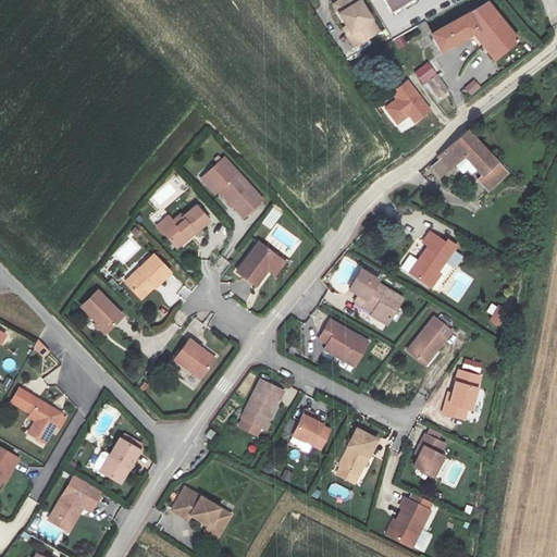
[(359,0),(339,0),(333,4),(349,29),(346,32),(356,47),(380,32),(359,0)]
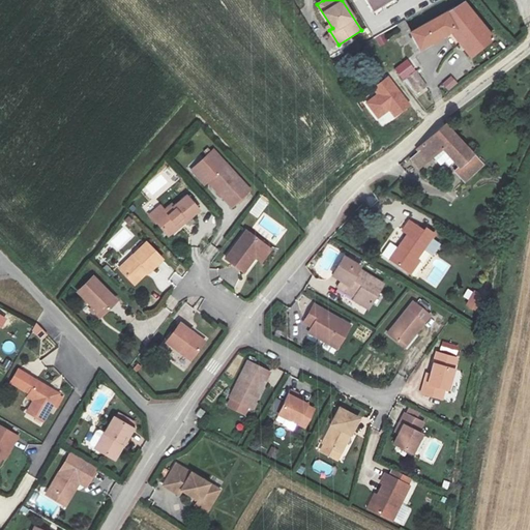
[(366,0),(374,11),(392,0),(366,0)]
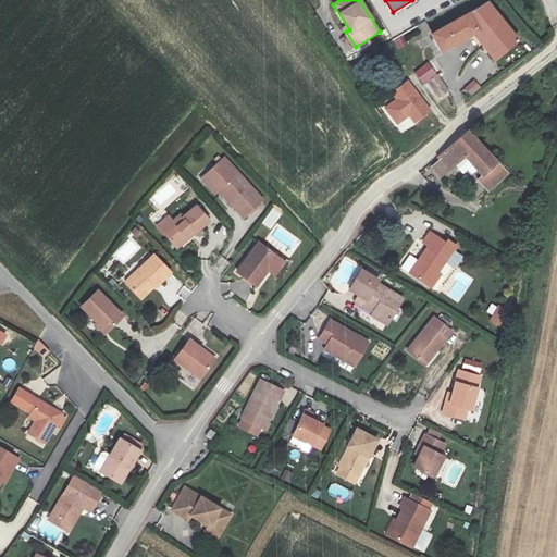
[(496,59),(520,41),(490,2),(434,33),(433,34),(444,51),(477,33),(496,59)]
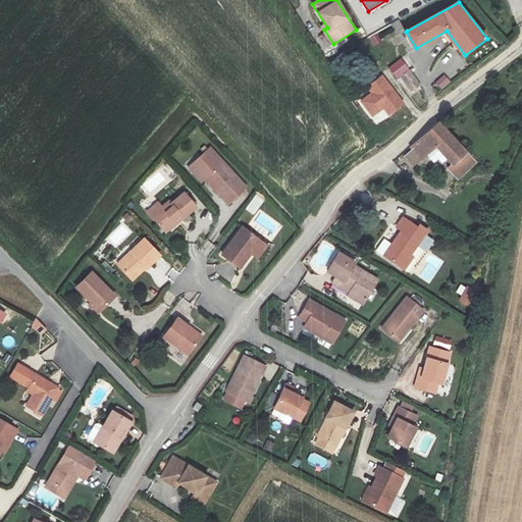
[(400,20),(392,22),(396,36),(404,33),(400,20)]
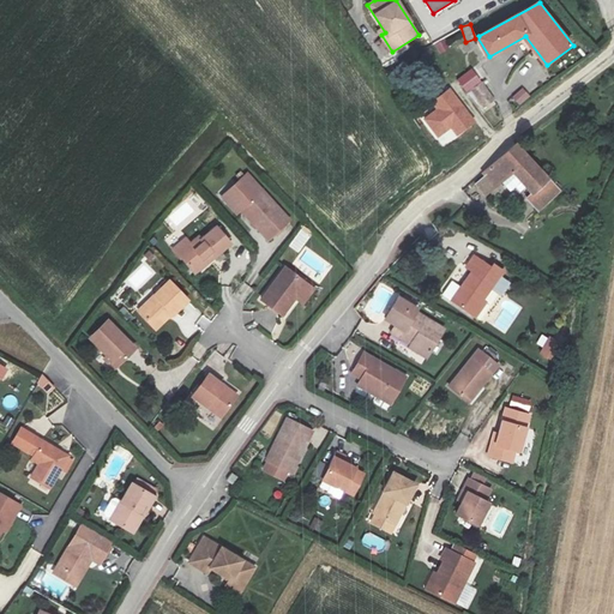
[(434,44),(439,54),(450,49),(444,38),(434,44)]
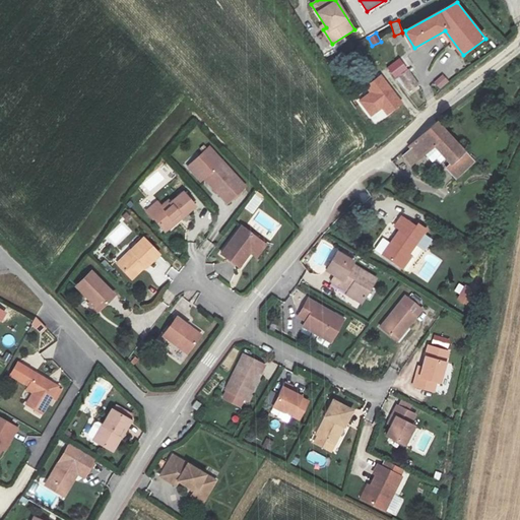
[(399,77),(408,70),(401,58),(387,69),(395,80),(399,77)]
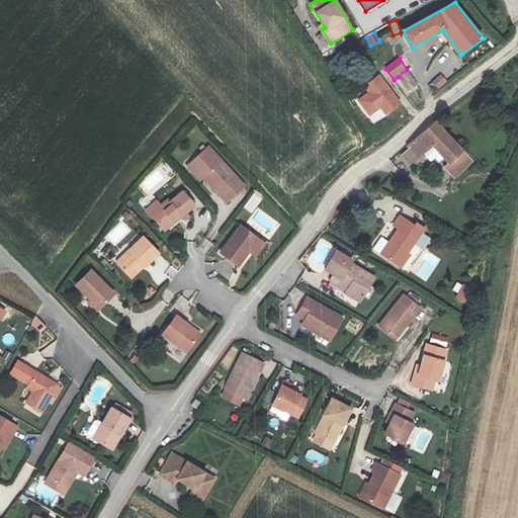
[(407,70),(398,77),(408,93),(417,86),(407,70)]
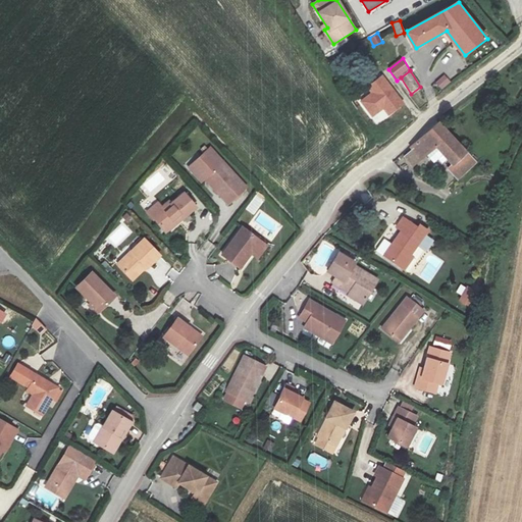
[(444,74),(434,84),(440,91),(451,83),(444,74)]
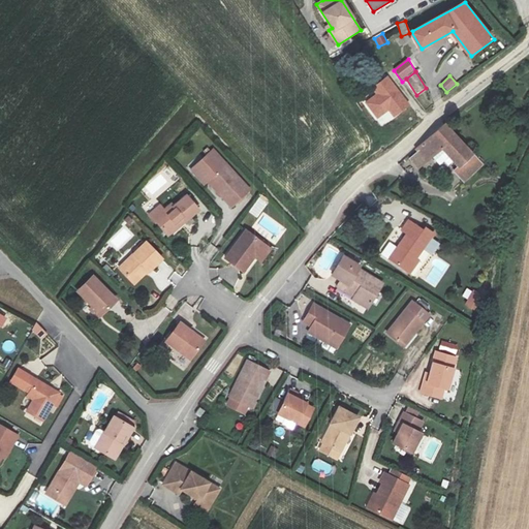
[(389,78),(371,89),(375,96),(365,103),(376,121),(386,113),(393,121),(409,107),(389,78)]
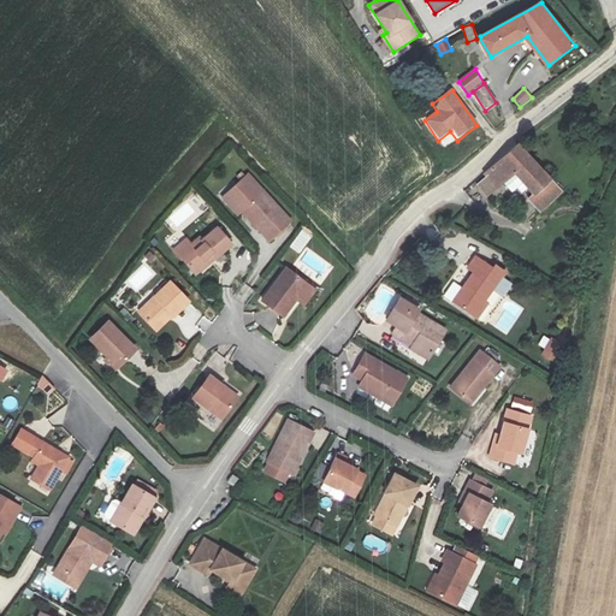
[(532,197),(546,179),(513,147),(508,152),(481,178),(493,189),(505,176),(532,197)]
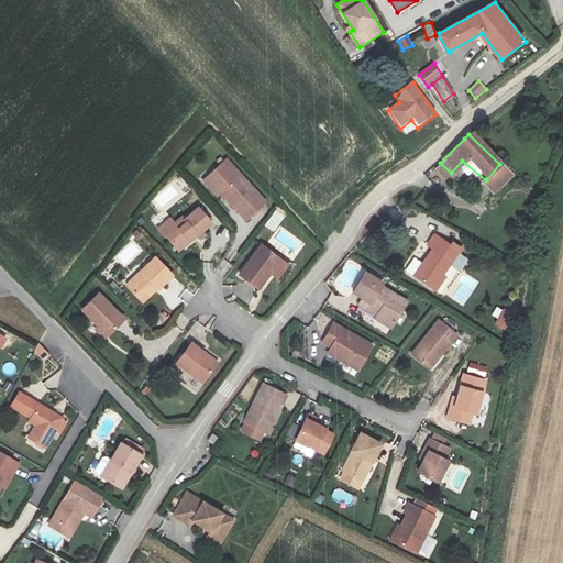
[(221,191),(246,220),(266,201),(227,159),(203,180),(218,196),(221,191)]
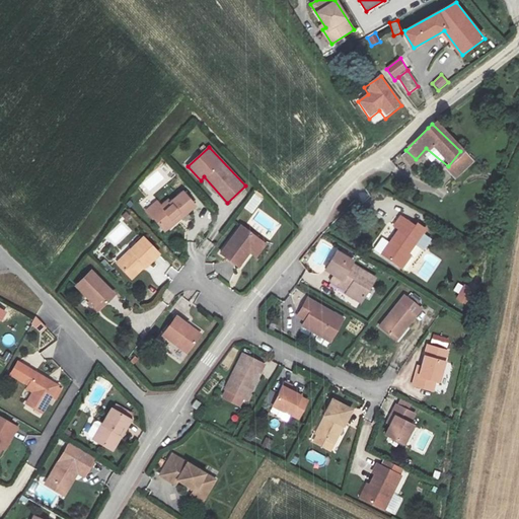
[(460,151),(448,166),(445,170),(455,177),(468,159),(460,151)]
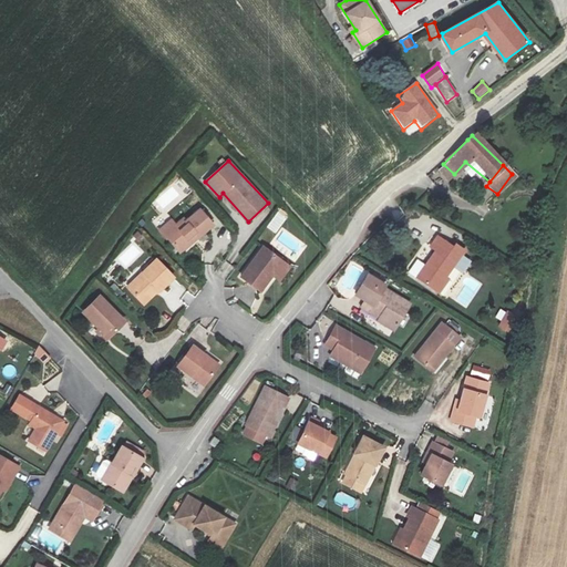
[(171,219),(162,227),(183,251),(193,243),(189,239),(194,235),(197,239),(214,224),(200,209),(187,222),(185,219),(177,226),(171,219)]
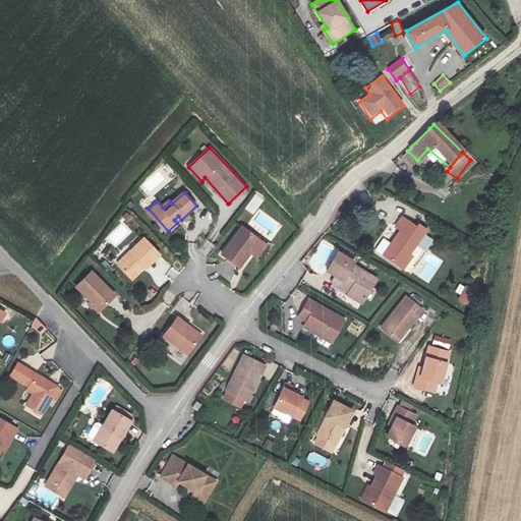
[(427,227),(403,214),(397,224),(401,227),(383,252),(404,268),(412,255),(410,253),(427,227)]
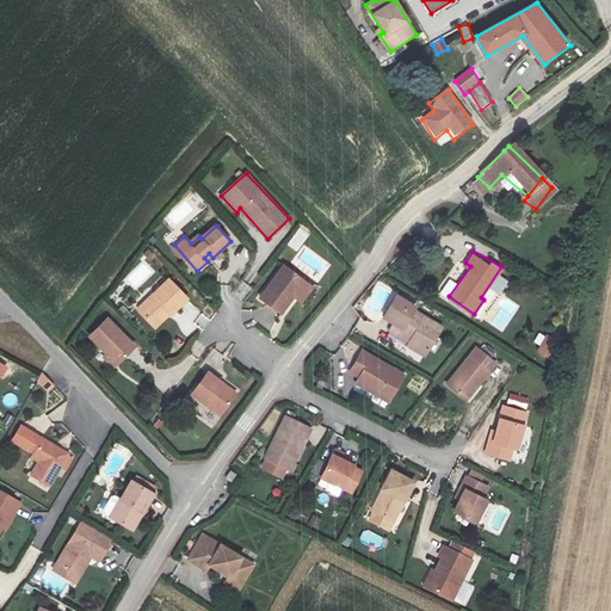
[(313,289),(284,267),(261,297),(282,312),(292,296),(302,303),(313,289)]
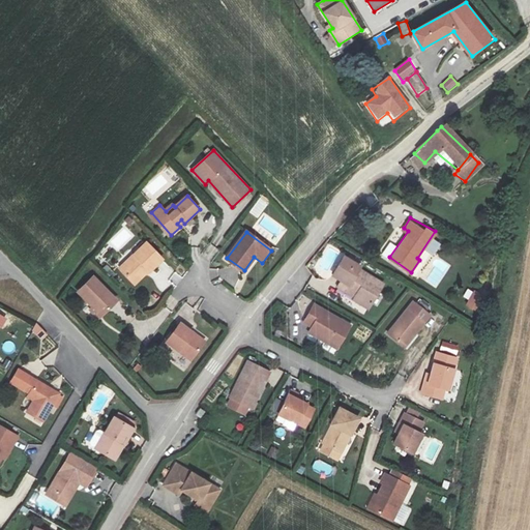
[(137,257),(122,270),(135,284),(148,270),(150,271),(163,259),(146,242),(135,254),(137,257)]
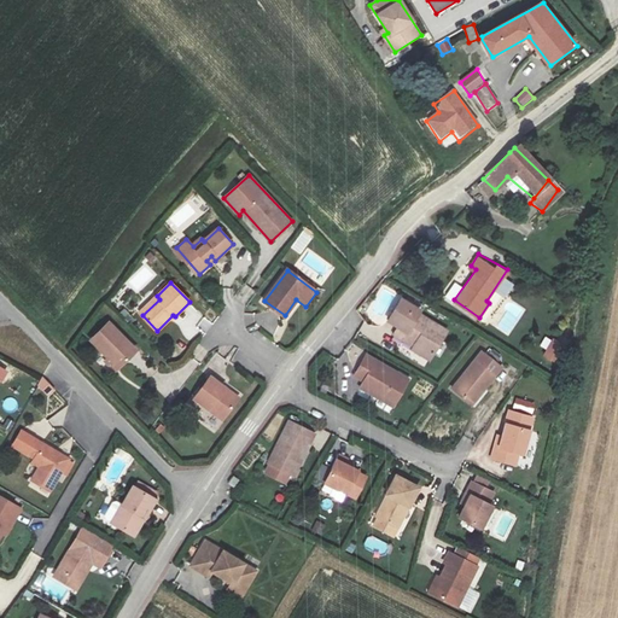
[(233,296),(245,304),(255,291),(244,283),(233,296)]
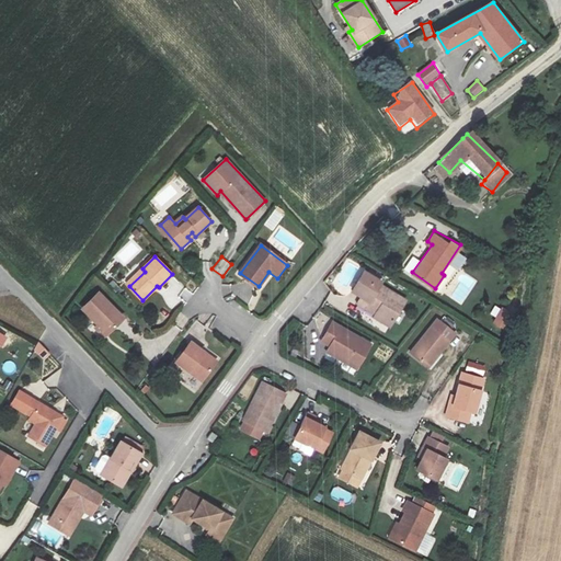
[(380,281),(364,271),(352,290),(362,296),(357,301),(375,312),(374,315),(391,325),(405,301),(378,285),(380,281)]
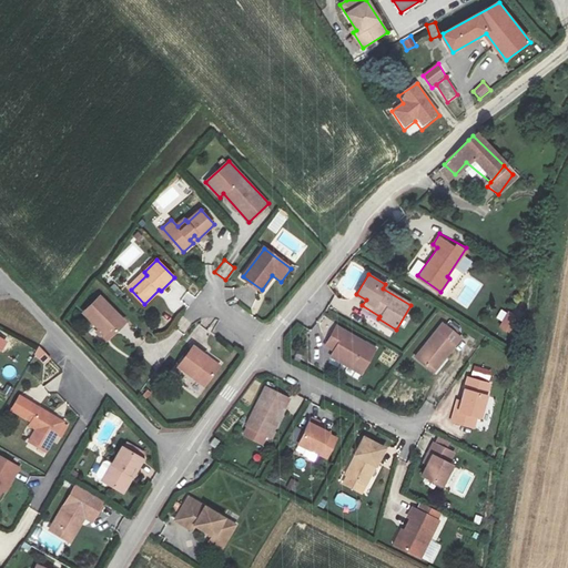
[(99,296),(83,313),(109,338),(125,322),(99,296)]
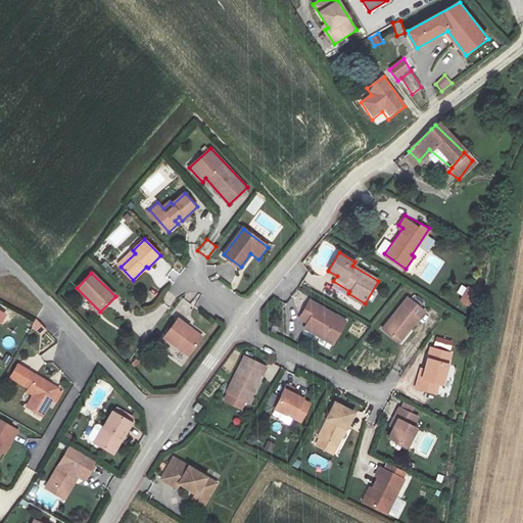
[(464,285),(455,301),(470,310),(479,293),(464,285)]
